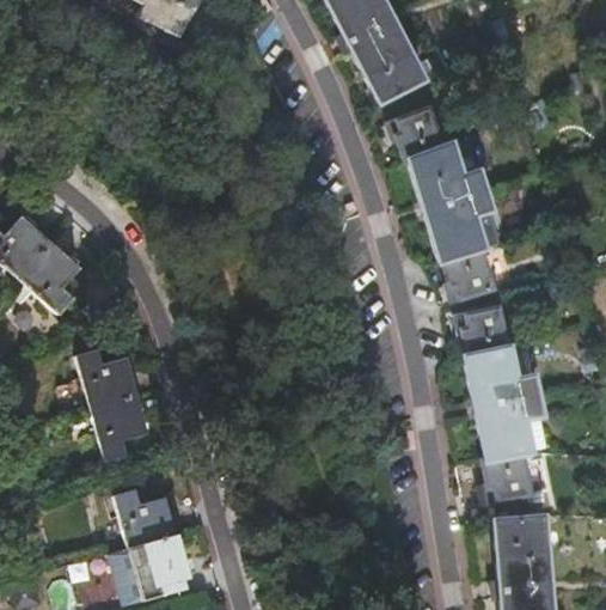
[(139,0),(145,4),(139,13),(179,36),(200,0),(139,0)]
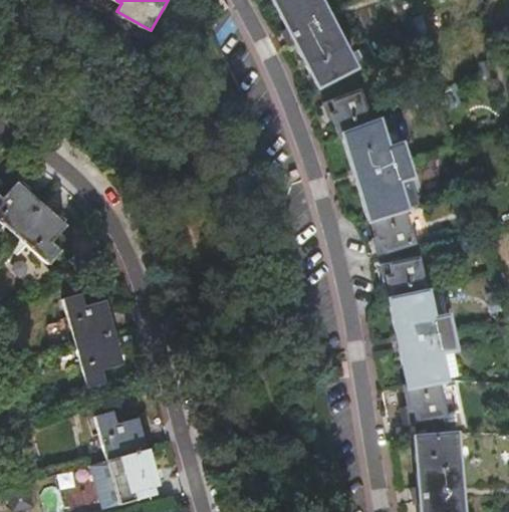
[(274,0),(320,86),(357,67),(328,12),(321,0),(274,0)]
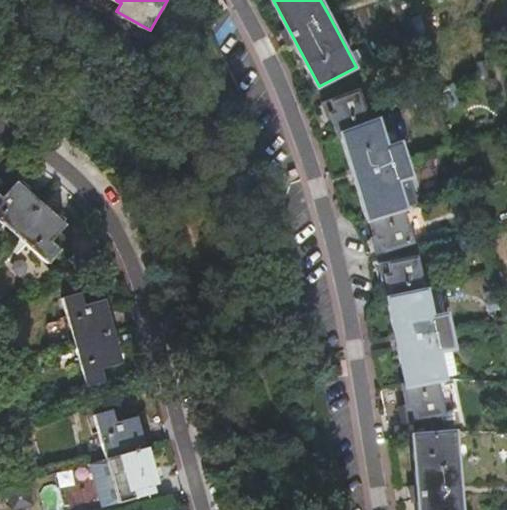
[(340,137),(344,136),(371,125),(359,91),(327,103),(330,115),(333,115),(340,137)]
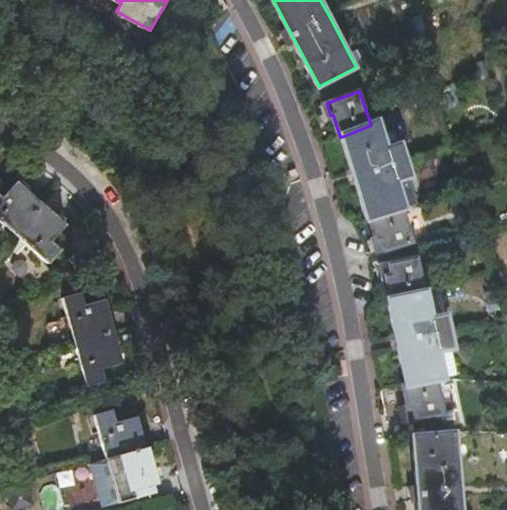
[(344,136),(370,220),(372,219),(403,209),(407,207),(398,181),(395,181),(386,150),(389,148),(379,122),(371,125),(344,136)]
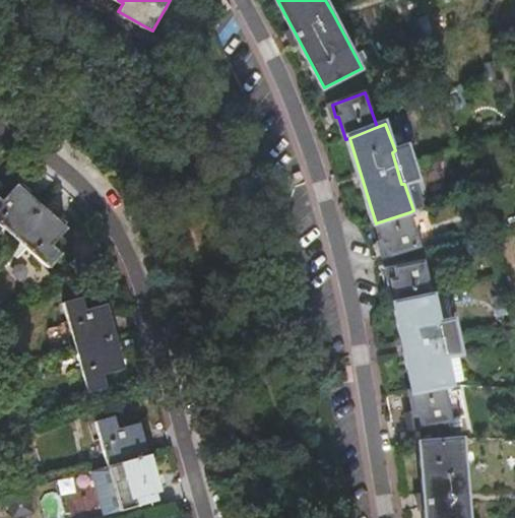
[(0,220),(18,237),(45,207),(19,184),(4,200),(0,195),(0,220)]
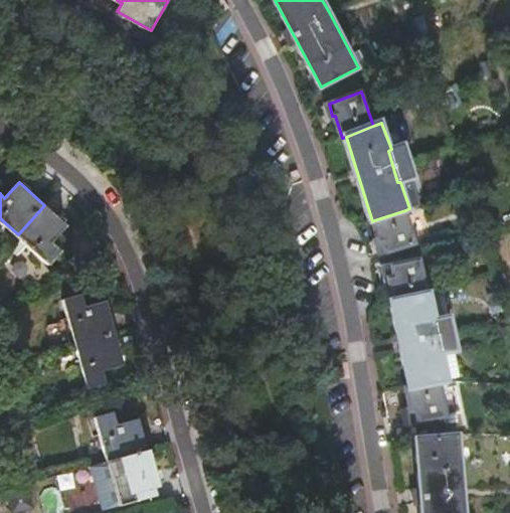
[(67,226),(44,205),(18,234),(51,264),(62,251),(52,241),(67,226)]
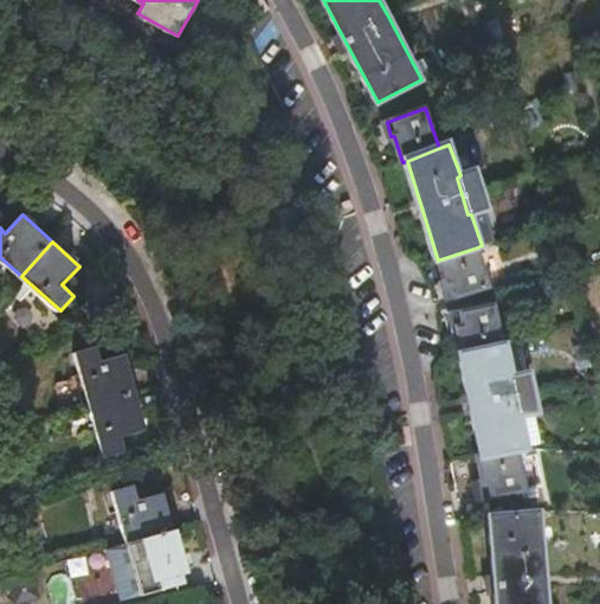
[(477,248),(440,259),(449,283),(446,283),(450,297),(489,287),(477,248)]
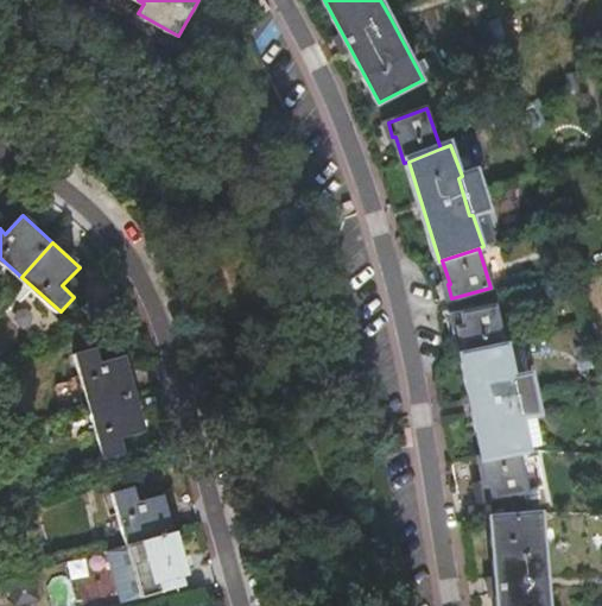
[(462,332),(466,354),(506,345),(496,308),(456,316),(458,330),(462,332)]
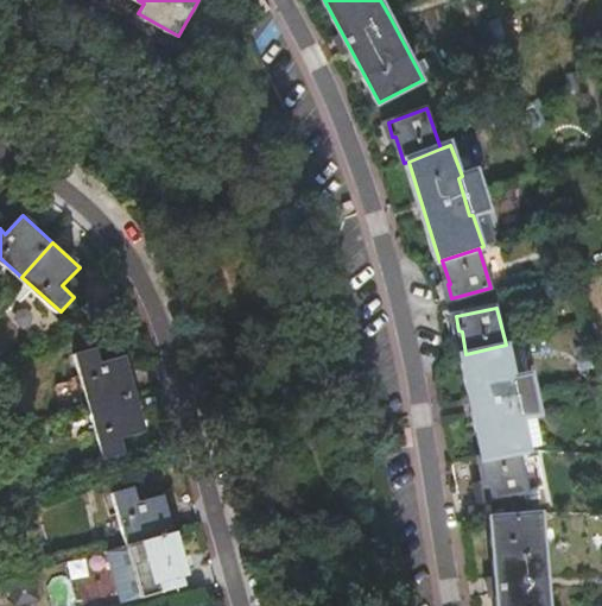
[(520,450),(531,448),(524,415),(519,415),(513,380),(515,380),(508,345),(506,345),(466,354),(461,355),(482,454),(480,455),(481,459),(520,450)]
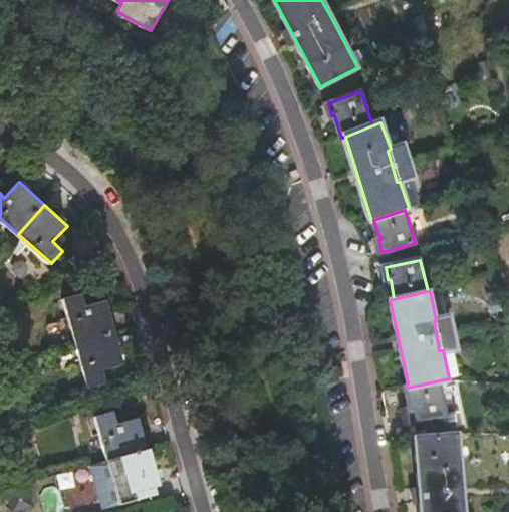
[(66,297),(78,342),(115,332),(107,300),(86,305),(82,293),(66,297)]
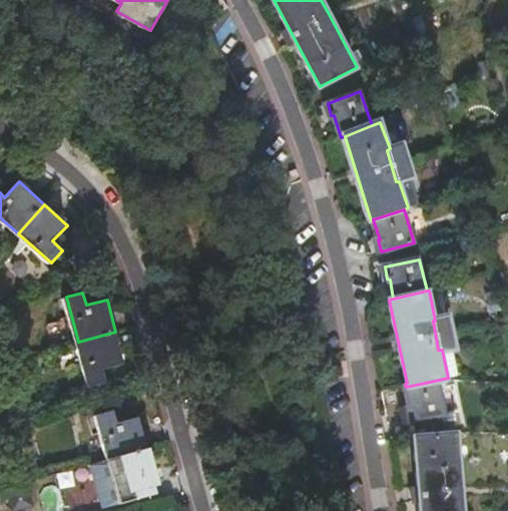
[(115,332),(78,342),(90,386),(107,382),(103,368),(124,363),(115,332)]
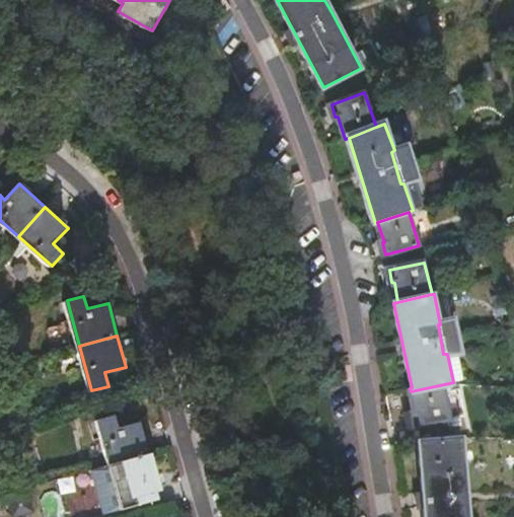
[(444,384),(411,391),(416,411),(413,412),(416,426),(452,419),(444,384)]
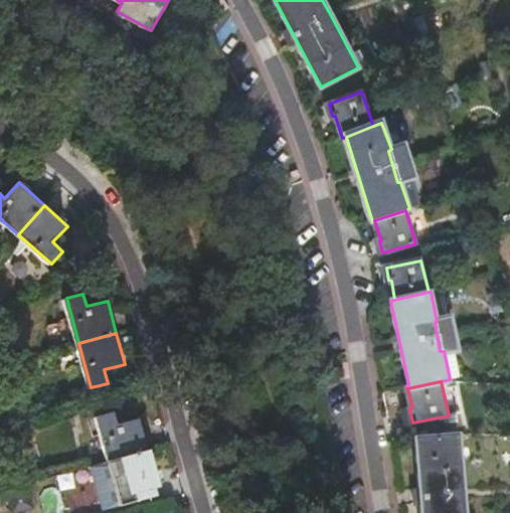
[(120,423),(116,409),(98,414),(111,460),(149,450),(141,417),(120,423)]
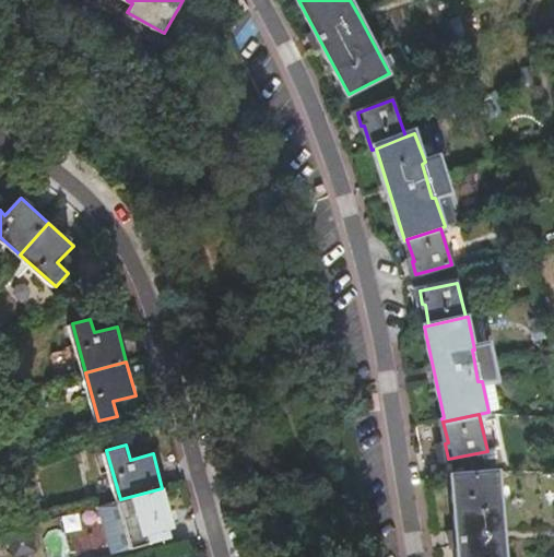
[(454,475),(460,556),(506,556),(498,471),(454,475)]
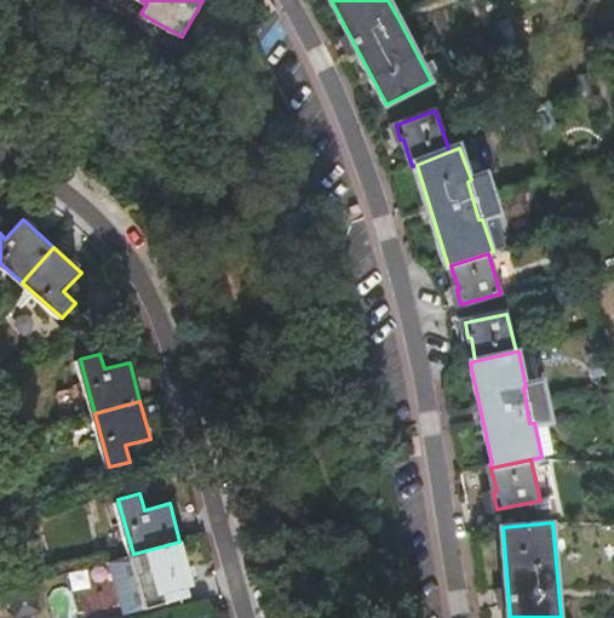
[(190,579),(179,542),(133,554),(148,608),(168,602),(191,598),(188,581),(190,579)]
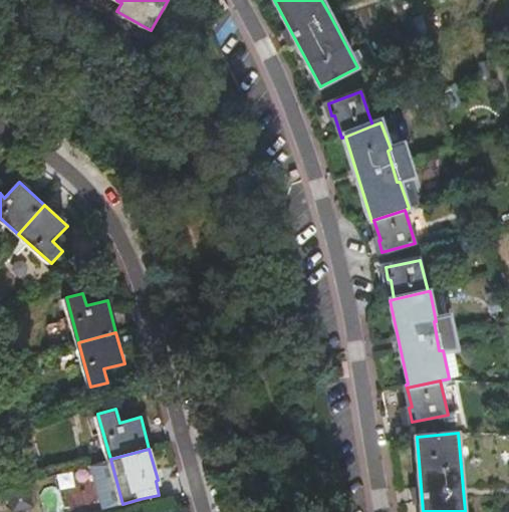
[(122,504),(110,459),(93,464),(106,508),(122,504)]
